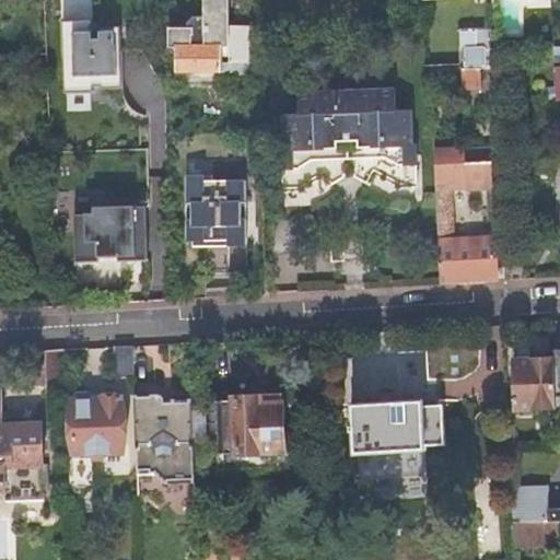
[(91,0),(60,0),(62,90),(124,89),(121,27),(92,28),(91,0)]
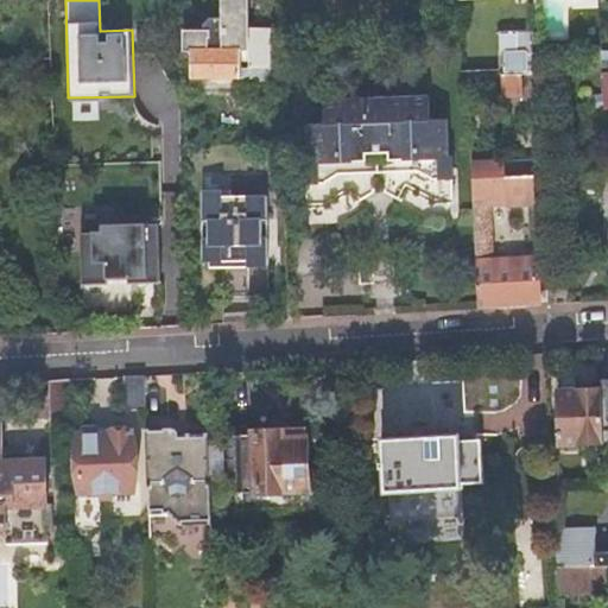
[(207,31),(187,32),(187,51),(192,51),(192,77),(244,77),(244,49),(252,49),(252,68),(272,68),(272,29),(251,29),(249,0),(223,0),(223,18),(213,18),(207,24),(207,31)]
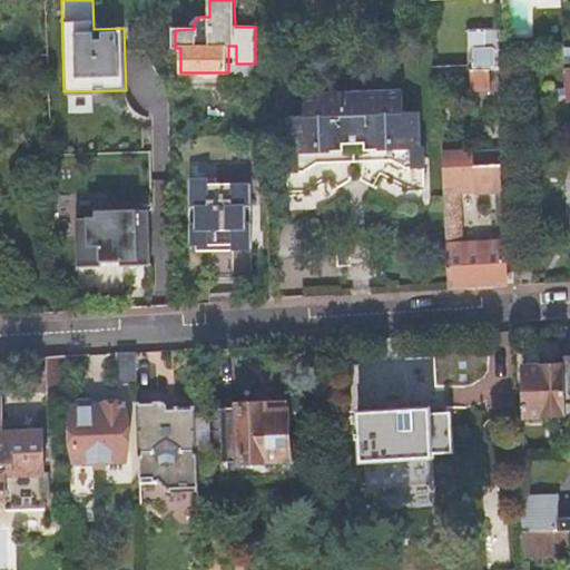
[(468,27),(431,28),(432,66),(440,65),(470,64),(469,28),(468,27)]
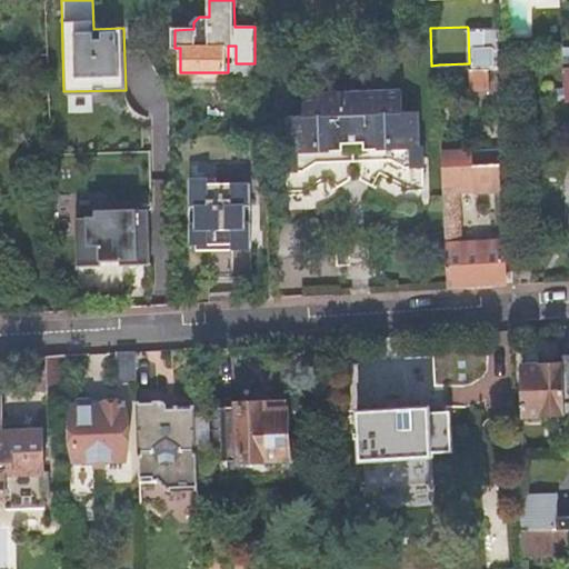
[(495,47),(501,46),(500,27),(483,28),(483,46),(472,47),(472,67),(469,67),(470,89),(490,89),(489,68),(496,67),(495,47)]
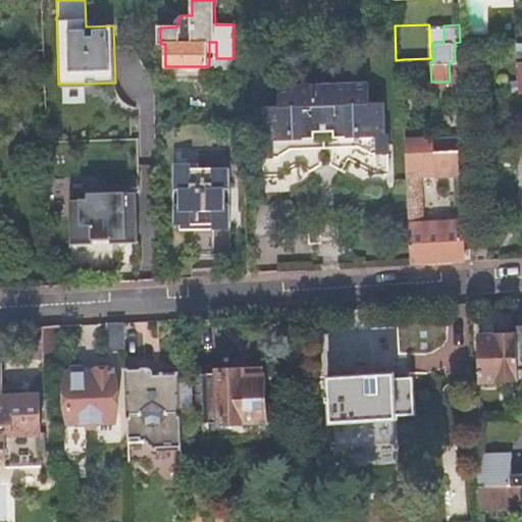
[(514,40),(504,40),(504,56),(515,56),(514,40)]
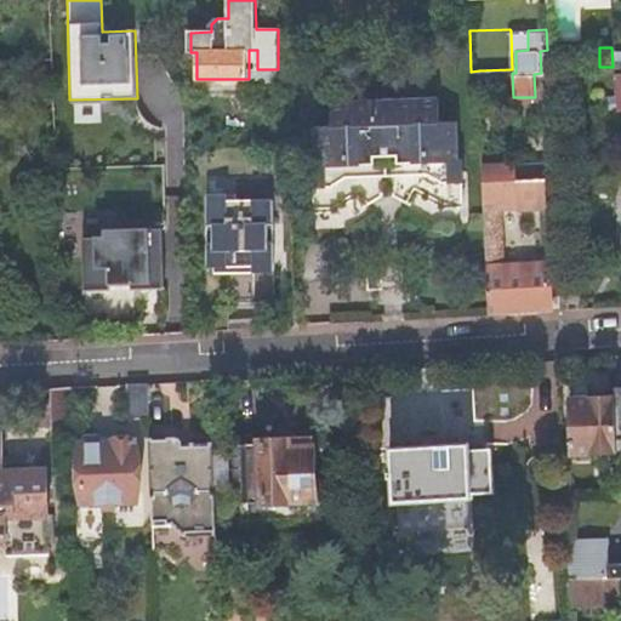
[(443,203),(465,201),(463,180),(463,158),(460,158),(459,119),(439,120),(439,96),(396,97),(397,121),(375,123),(375,117),(377,117),(377,110),(374,110),(374,98),(331,100),(331,124),(313,125),(314,164),(311,164),(312,184),(313,208),(334,206),(359,187),(369,203),(382,194),(382,192),(393,192),(394,194),(408,201),(416,186),(443,203)]
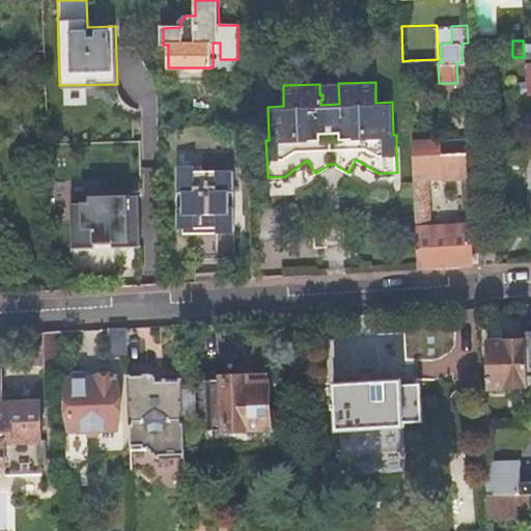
[(338,83),(319,84),(319,94),(323,94),(323,100),(320,100),(320,105),(339,104),(338,83)]
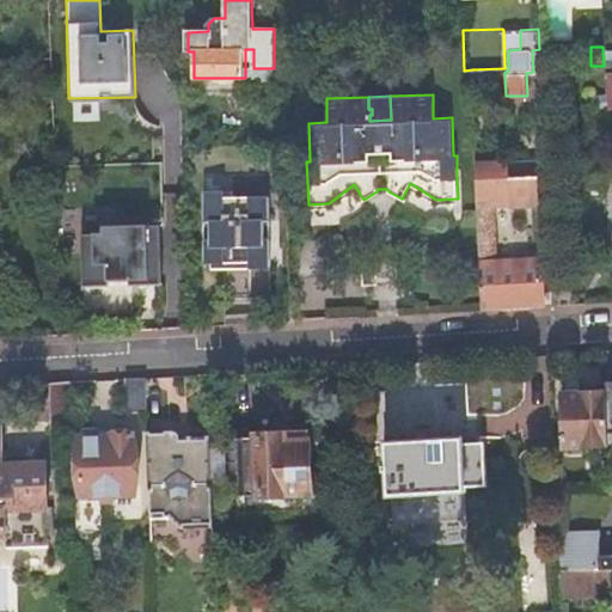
[(97,121),(98,99),(75,99),(75,121),(97,121)]
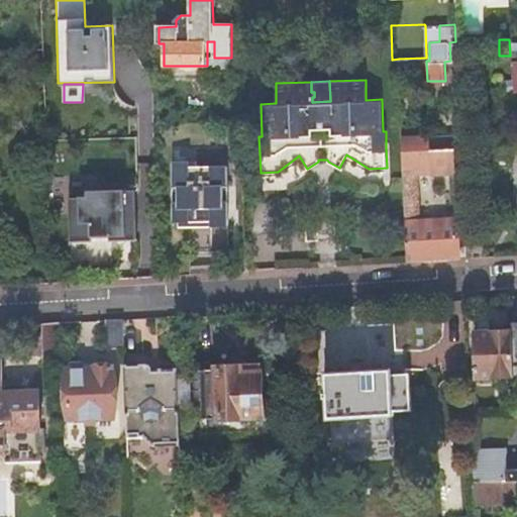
[(402,136),(403,167),(431,166),(431,174),(453,173),(452,150),(430,151),(429,148),(429,135),(402,136)]
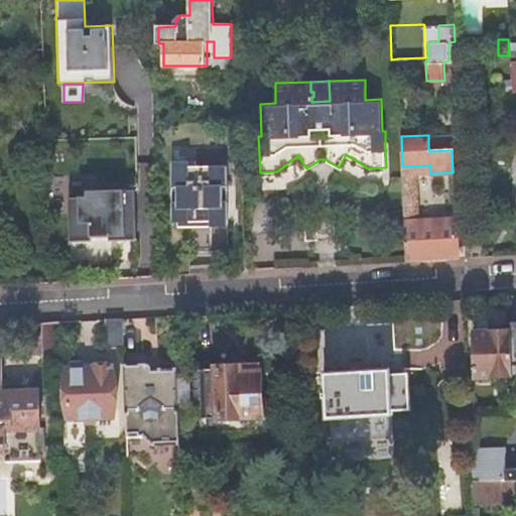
[(386,171),(386,167),(368,168),(346,154),(339,167),(342,168),(347,160),(368,171),(386,171)]
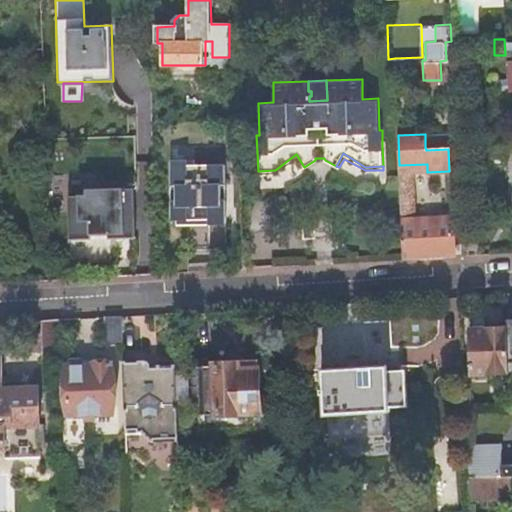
[(275,170),(258,171),(258,174),(278,173),(296,160),(301,169),(304,167),(296,154),(275,170)]
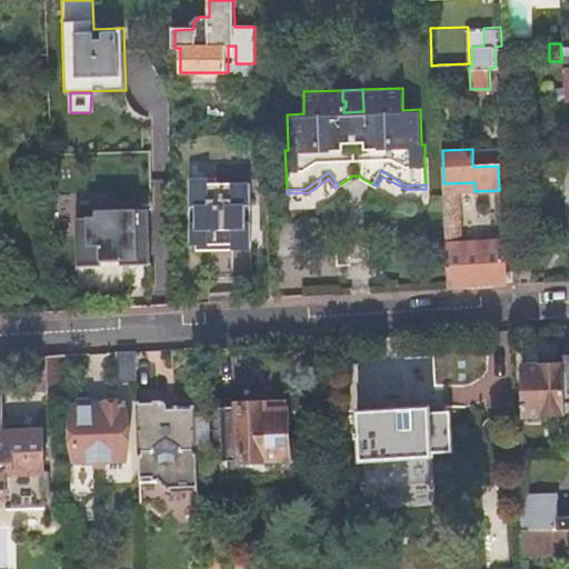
[(190,255),(208,255),(208,278),(252,276),(248,181),(208,183),(207,178),(187,178),(190,255)]
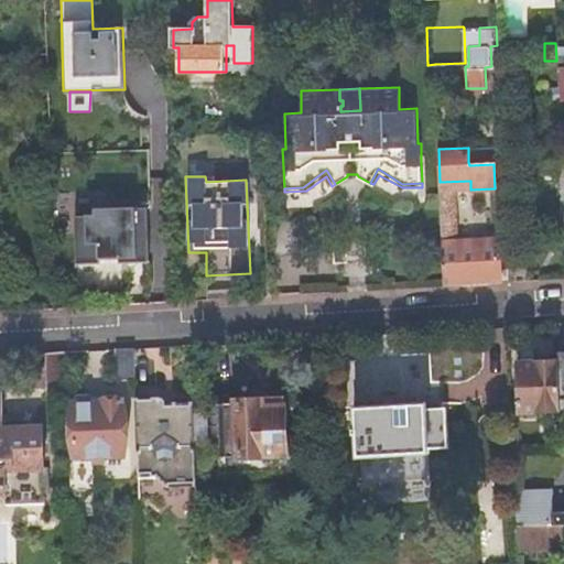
[(95,216),(76,216),(77,263),(148,262),(148,207),(95,208),(95,216)]
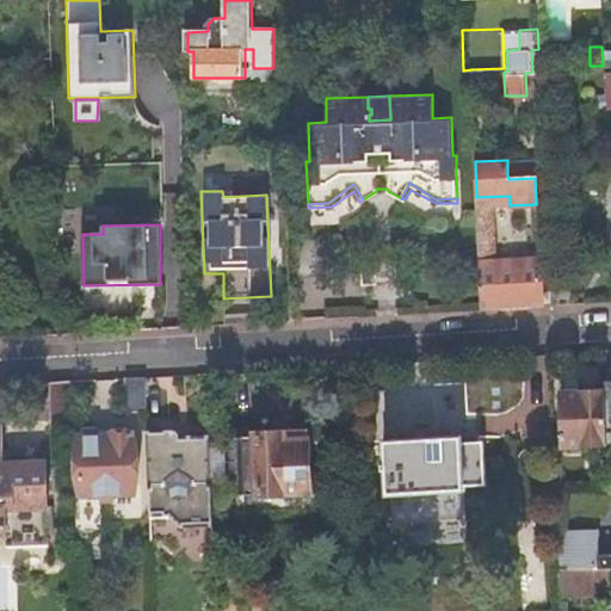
[(479,247),(480,260),(482,260),(485,309),(541,306),(538,257),(507,258),(507,246),(479,247)]
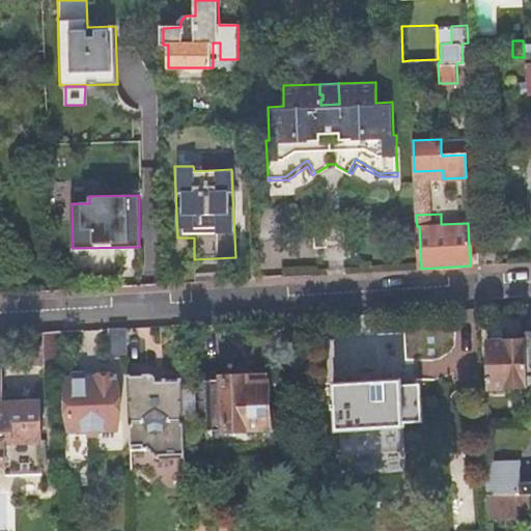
[(495,229),(476,229),(477,266),(497,264),(495,229)]
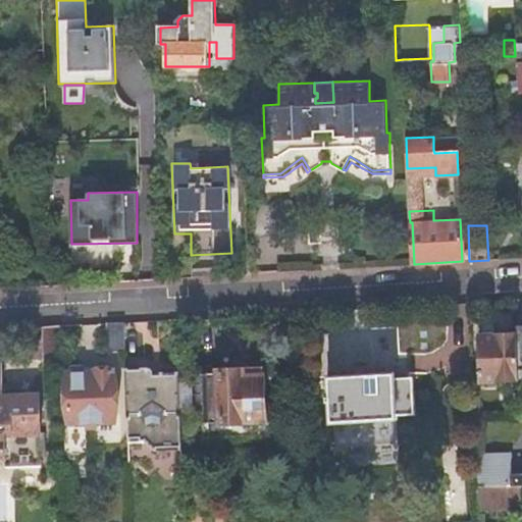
[(124,321),(108,322),(109,352),(125,351),(124,321)]
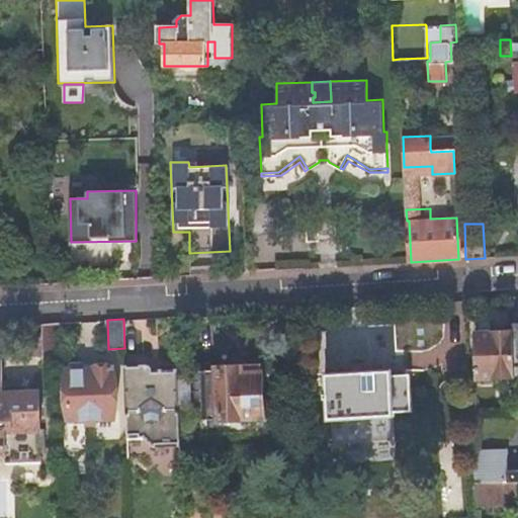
[(60,323),(41,324),(42,357),(61,356),(60,323)]
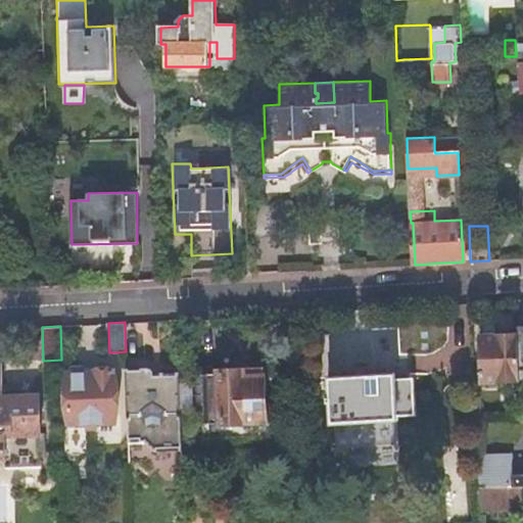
[(482,381),(519,381),(519,369),(518,335),(481,337),(482,381)]
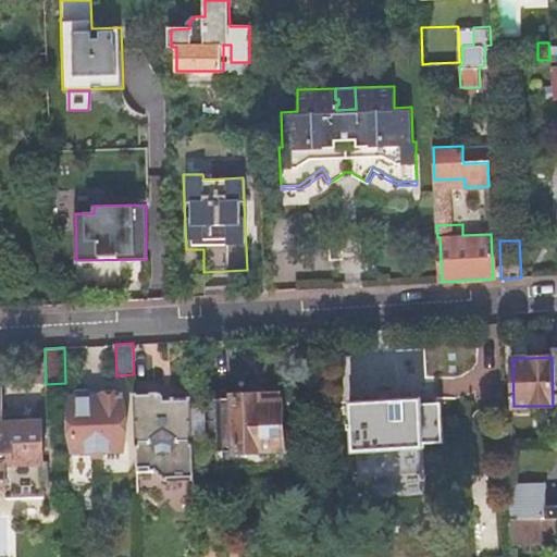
[(45,500),(42,422),(2,423),(1,391),(0,391),(0,491),(4,492),(4,502),(45,500)]
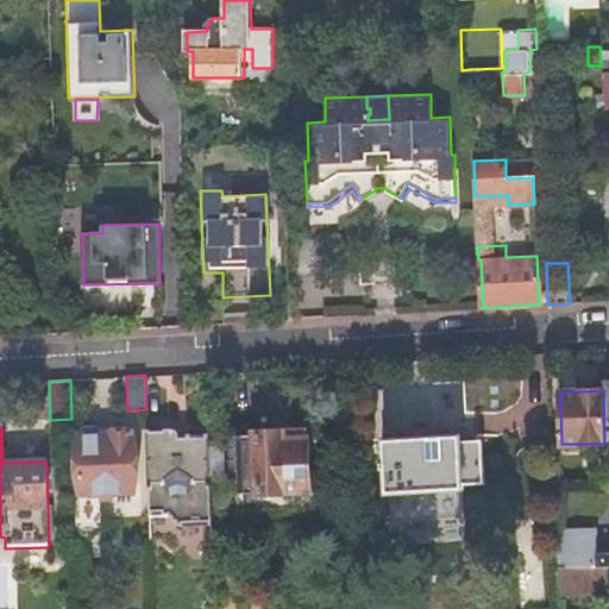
[(71,438),(75,535),(95,535),(105,529),(104,495),(135,493),(132,431),(113,431),(113,435),(102,435),(102,432),(98,428),(85,429),(80,434),(81,437),(71,438)]
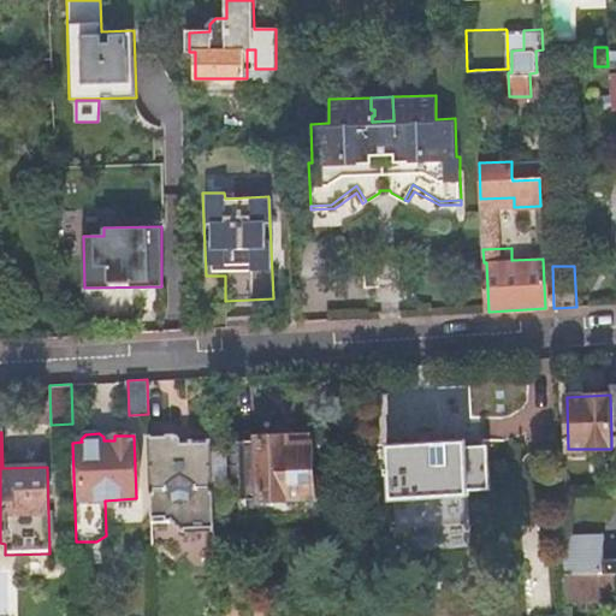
[(149,434),(152,519),(171,519),(183,529),(215,529),(212,438),(181,439),(181,436),(176,433),(149,434)]
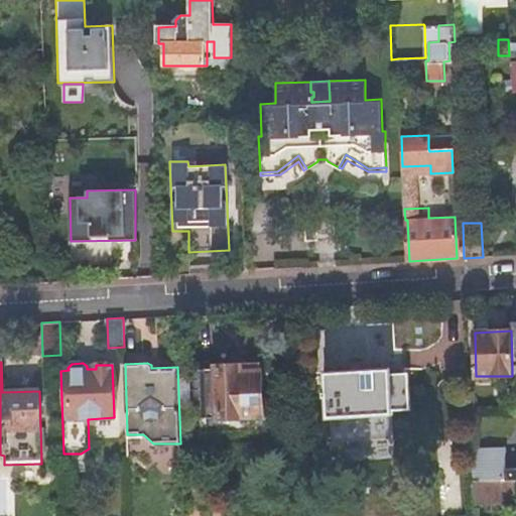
[(260,363),(240,365),(240,372),(260,372),(260,363)]
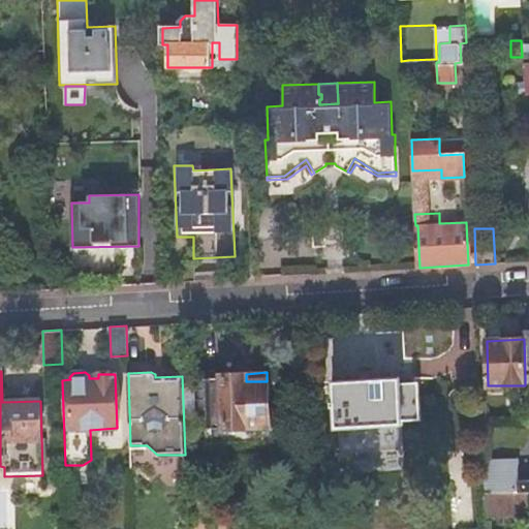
[(246,381),(246,374),(220,375),(220,378),(196,379),(198,430),(223,429),(223,430),(224,430),(225,437),(228,440),(242,439),(245,436),(245,430),(247,429),(247,428),(269,427),(267,381),(246,381)]
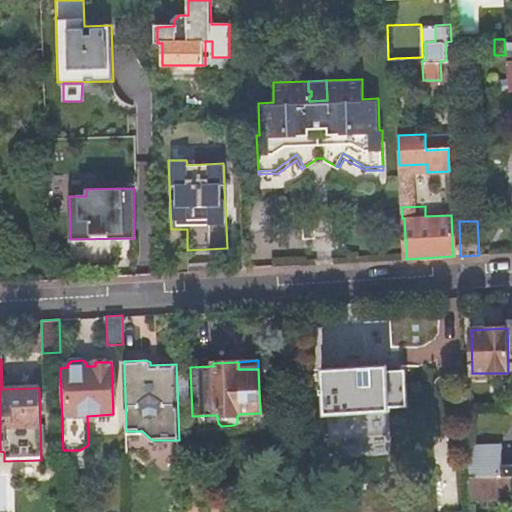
[(385,437),(384,413),(389,412),(386,368),(322,371),(324,416),(328,415),(330,440),(385,437)]
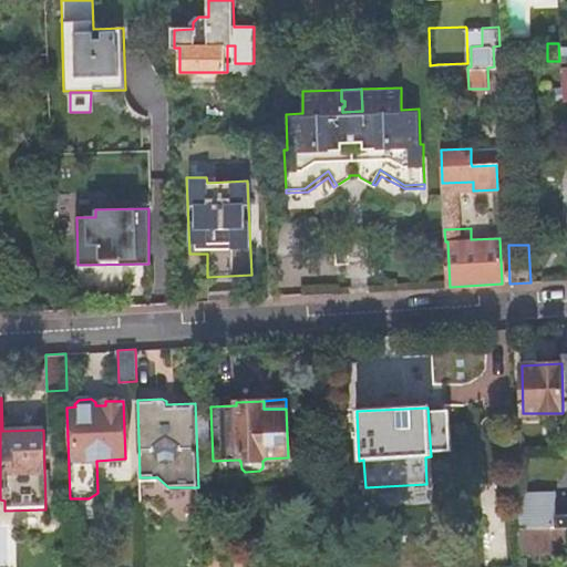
[(521,486),(523,531),(532,531),(566,528),(566,545),(566,544),(566,506),(556,507),(555,484),(521,486)]
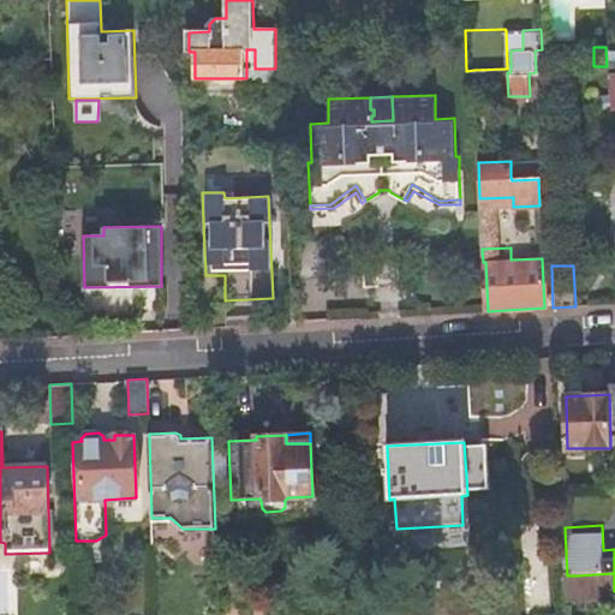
[(578,604),(614,602),(614,591),(614,573),(577,575),(578,604)]
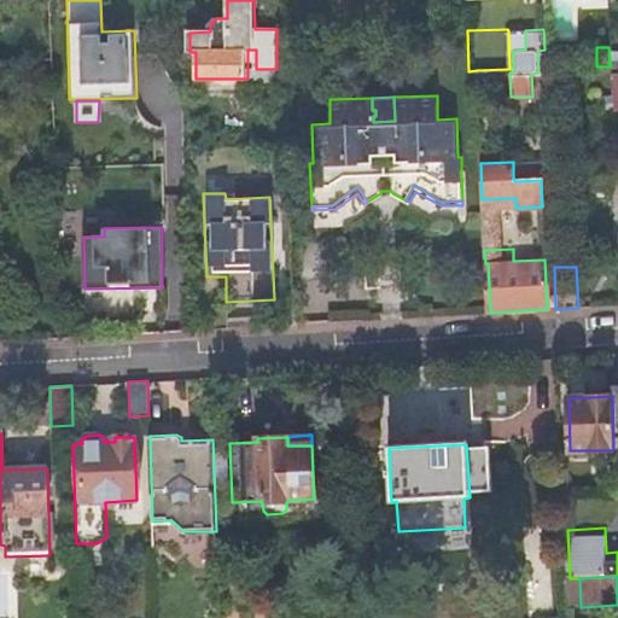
[(577,610),(577,582),(567,582),(569,610),(577,610)]
